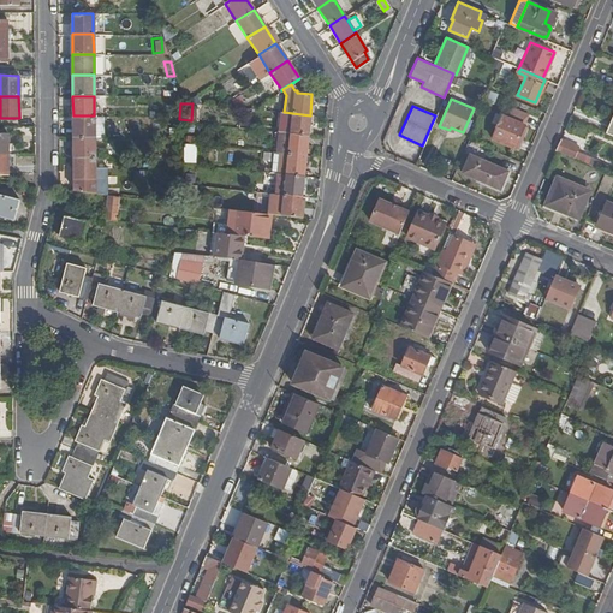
[(290,134),(308,135),(310,115),(292,113),(290,134)]
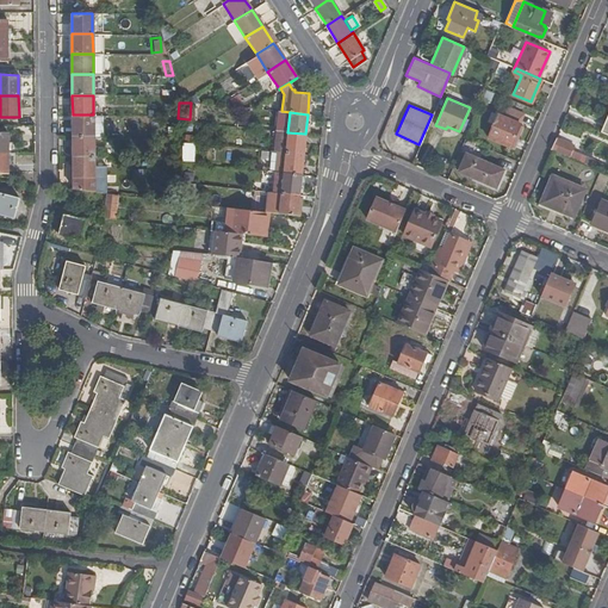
[(497,113),(486,137),(509,146),(519,123),(497,113)]
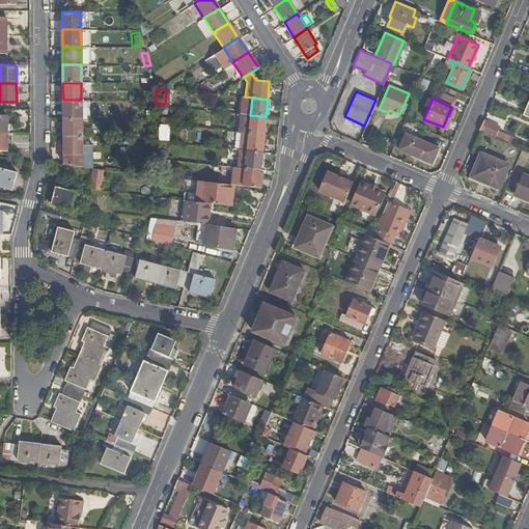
[(63,118),(81,117),(81,100),(63,100),(63,118)]
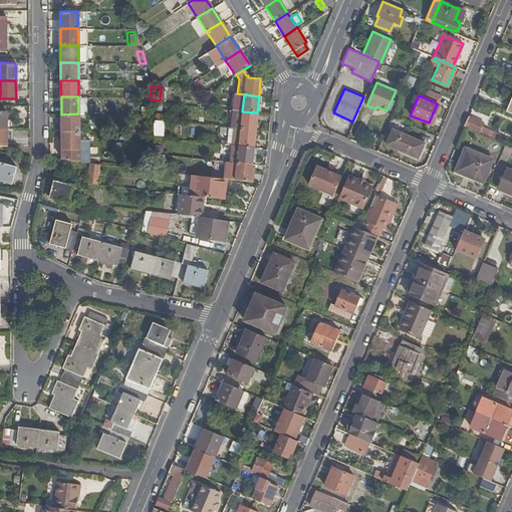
[(241,129),(255,130),(257,112),(242,111),(232,110),(230,126),(241,129)]
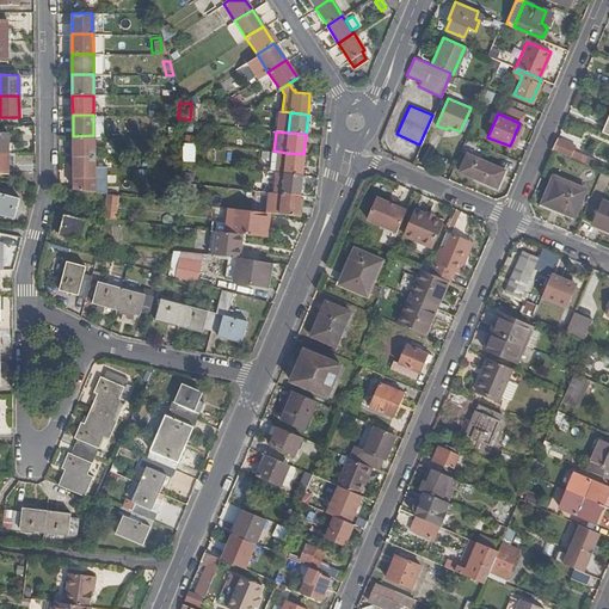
[(73,157),(93,157),(93,135),(73,136),(73,157)]
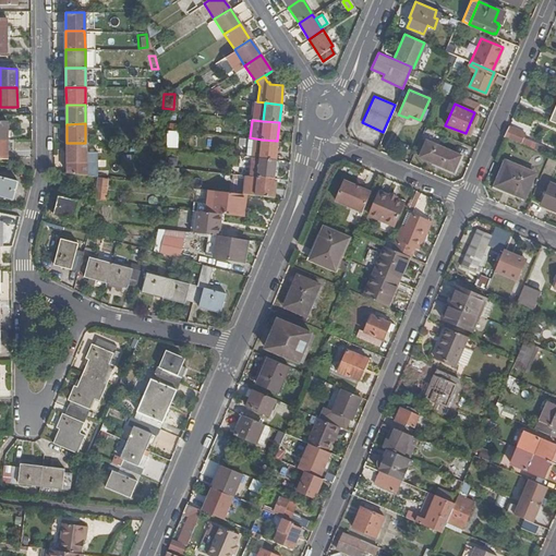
[(503,135),(519,143),(523,132),(507,125),(503,135)]
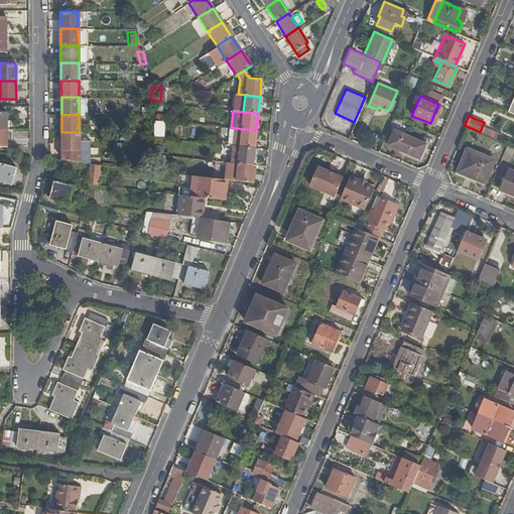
[(161,134),(161,119),(151,118),(150,134),(161,134)]
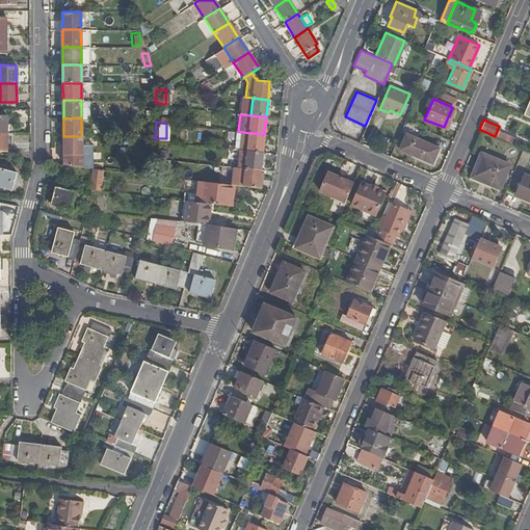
[(247,150),(263,152),(264,134),(249,133),(247,150)]
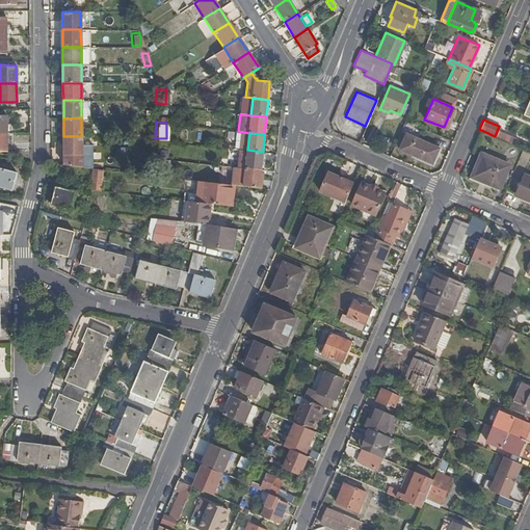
[(399,148),(431,162),(438,147),(405,133),(399,148)]
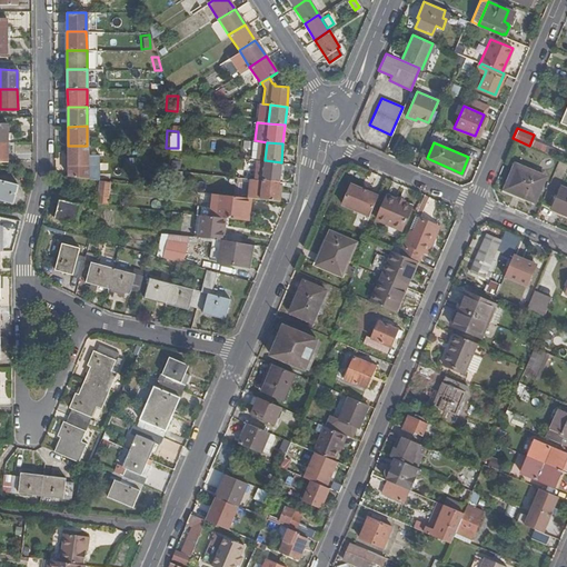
[(87,165),(87,146),(68,146),(68,165),(68,176),(88,178),(87,165)]
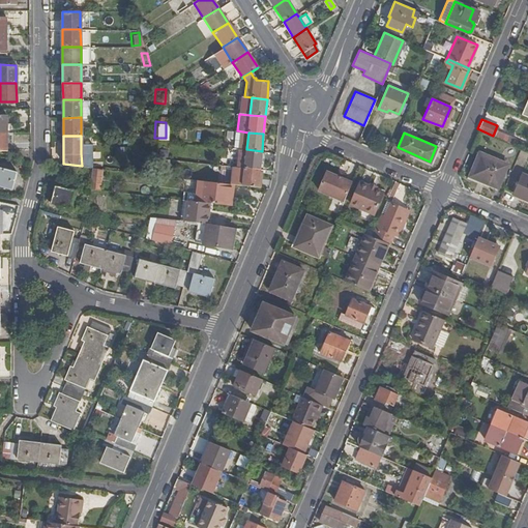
[(261,164),(262,151),(246,149),(238,149),(237,167),(244,168),(260,169),(261,164)]
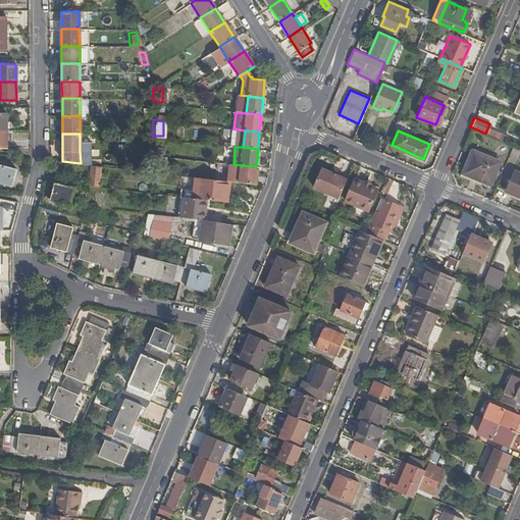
[(480,179),(488,184),(500,161),(472,149),(463,170),(481,178),(480,179)]
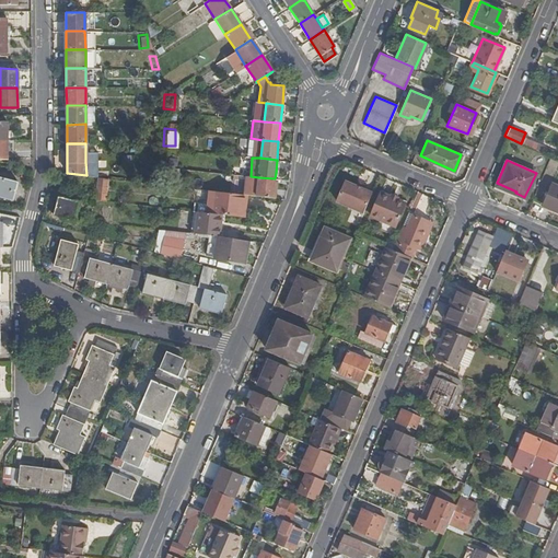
[(15,182),(0,176),(0,196),(11,199),(15,182)]
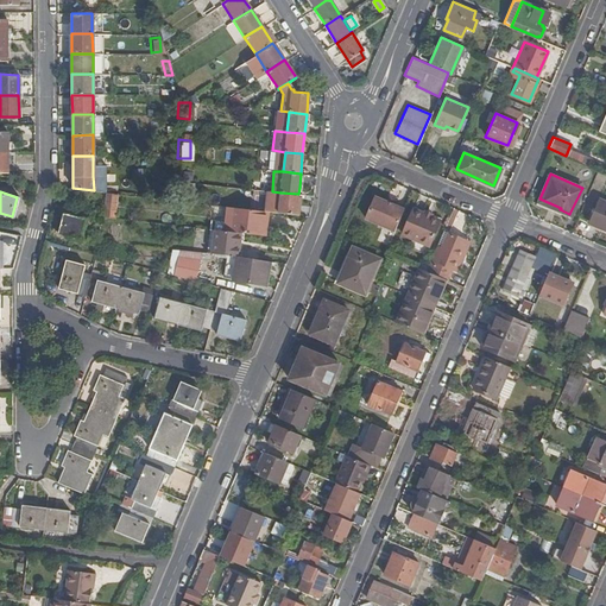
[(112,216),(115,193),(105,191),(101,216),(112,216)]
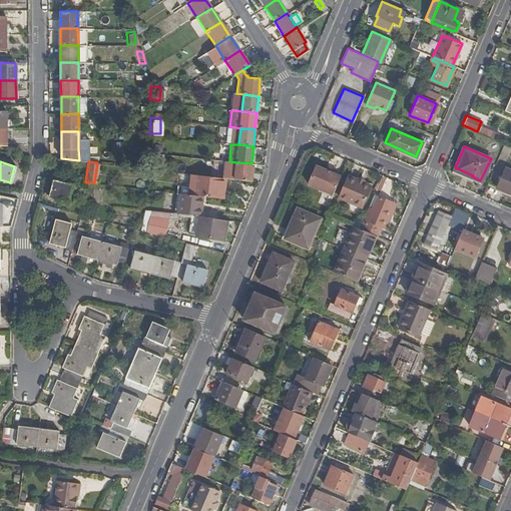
[(249,180),(251,163),(236,162),(234,178),(249,180)]
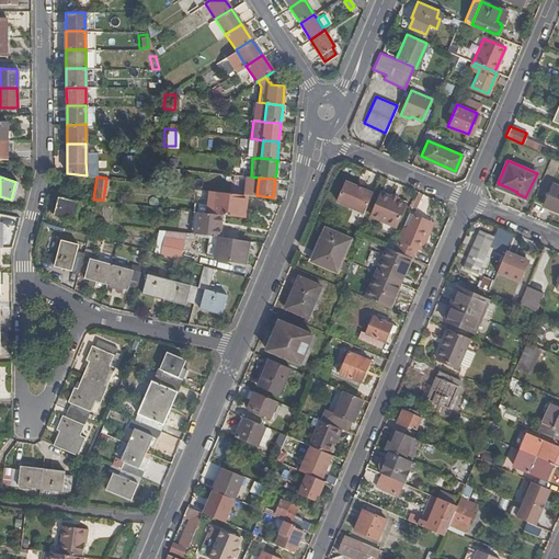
[(337,201),(363,212),(372,192),(362,187),(356,185),(345,181),(337,201)]
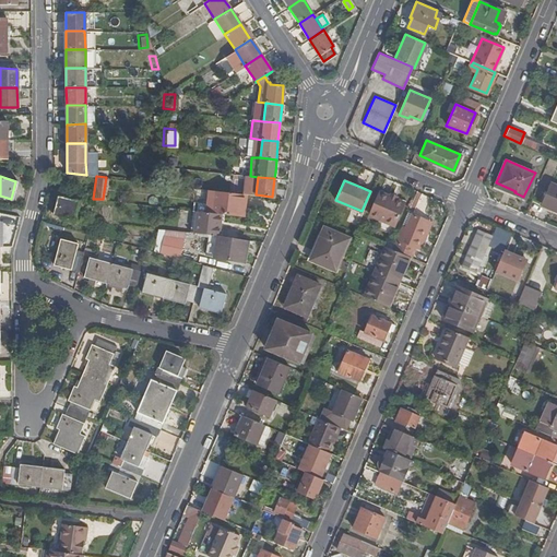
[(540,203),(556,211),(556,185),(549,181),(540,203)]
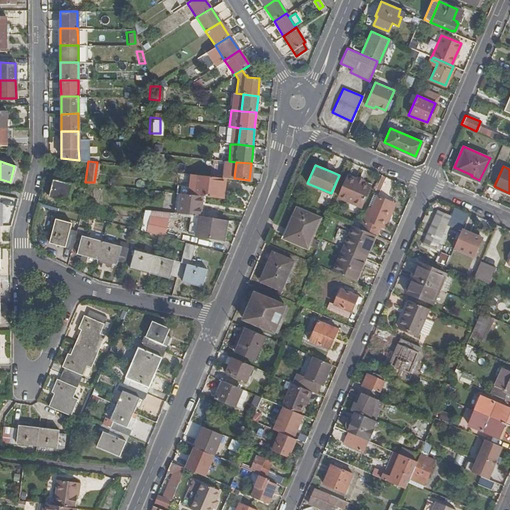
[(196,183),(197,174),(189,173),(188,182),(196,183)]
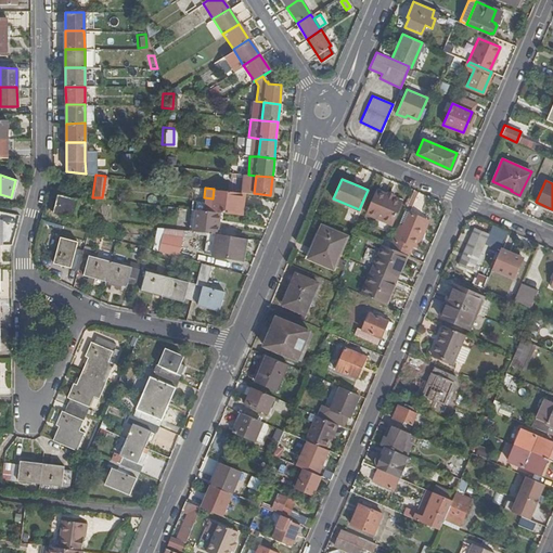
[(218,211),(239,214),(242,192),(214,189),(213,198),(204,197),(203,209),(218,211)]
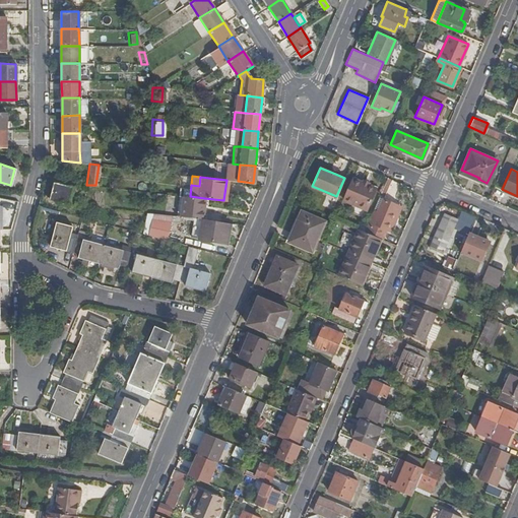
[(385,177),(378,191),(388,195),(395,181),(385,177)]
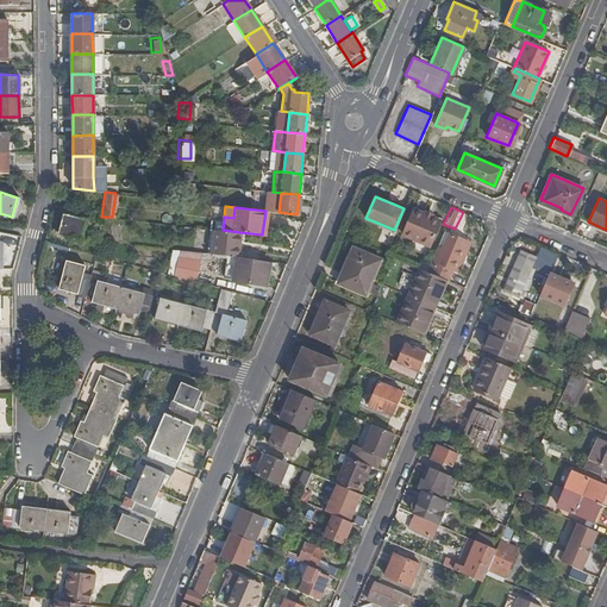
[(402,233),(430,245),(440,220),(413,208),(402,233)]
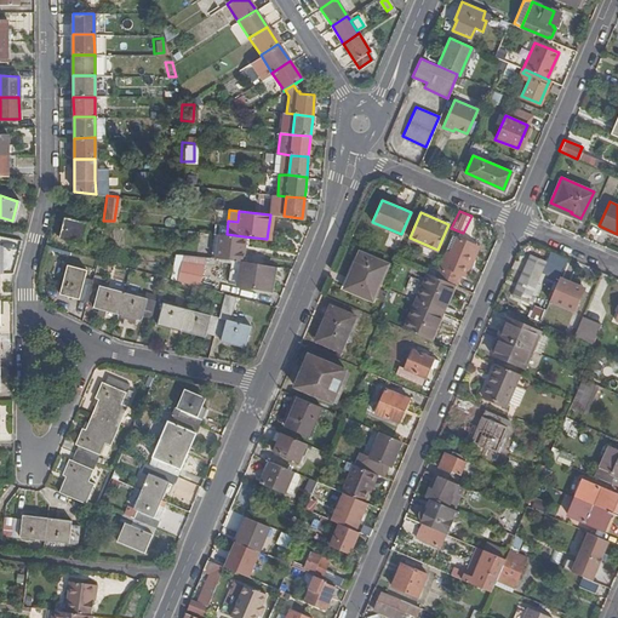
[(79,242),(85,222),(64,217),(58,236),(79,242)]
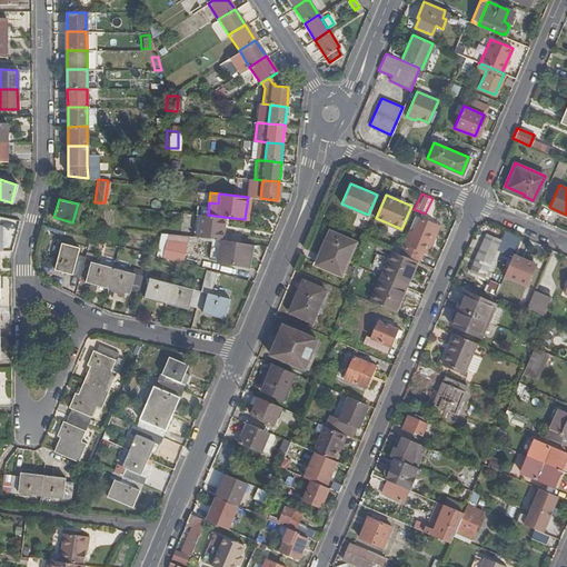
[(221,240),(224,217),(208,215),(200,215),(198,237),(221,240)]
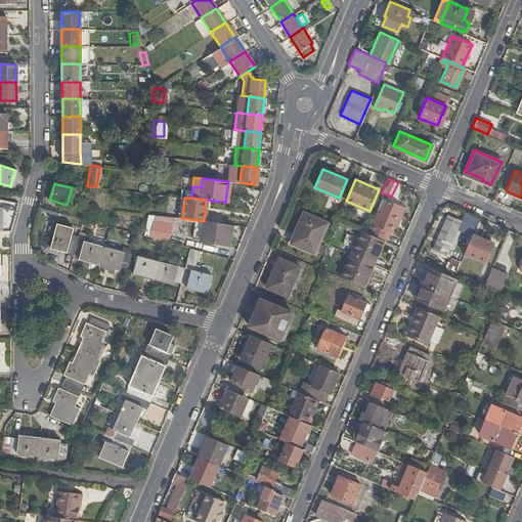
[(380,214),(376,212),(366,232),(382,240),(385,241),(389,231),(393,233),(397,222),(394,220),(400,206),(386,200),(380,214)]
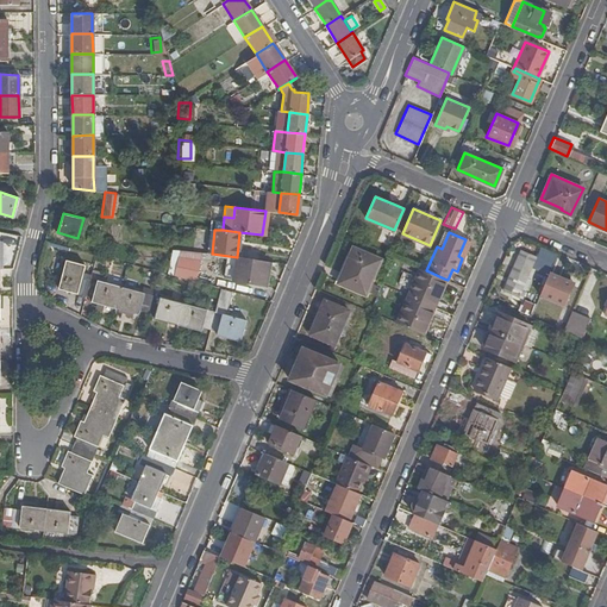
[(469,241),(465,239),(458,256),(462,258),(469,241)]
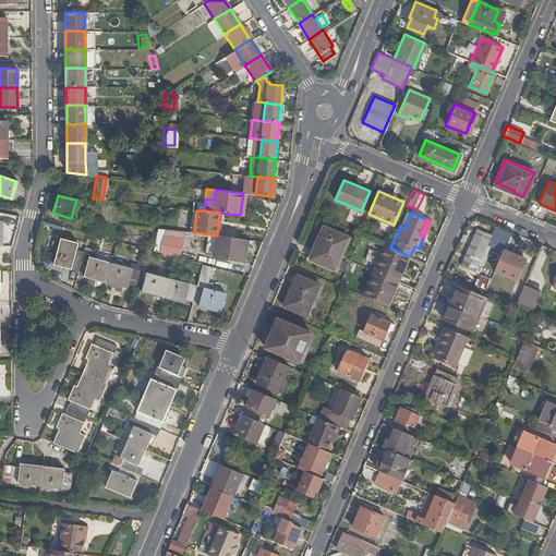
[(335,270),(348,237),(323,226),(318,236),(322,238),(312,261),(335,270)]
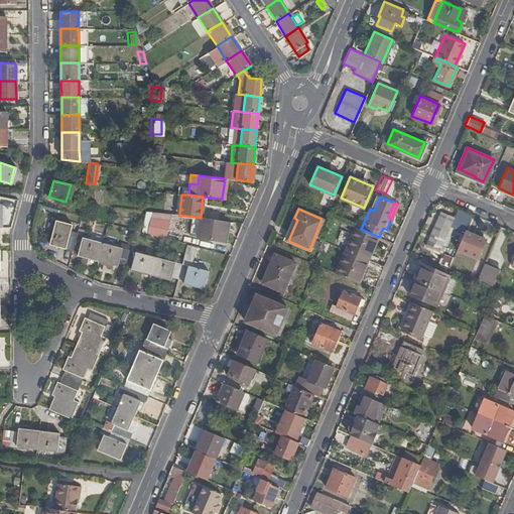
[(437,251),(453,217),(440,212),(425,246),(437,251)]
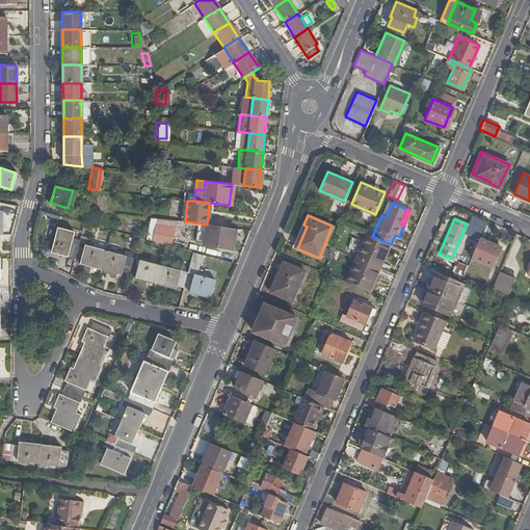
[(232,247),(234,228),(207,224),(204,244),(232,247)]
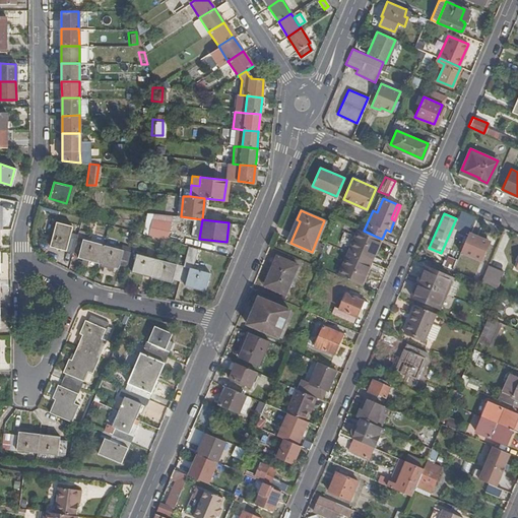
[(197,248),(188,246),(183,265),(69,235),(72,225),(56,220),(49,245),(60,248),(61,244),(66,245),(65,249),(78,253),(77,256),(117,267),(119,262),(132,266),(131,271),(141,273),(142,269),(162,274),(160,278),(171,281),(172,277),(186,280),(184,284),(195,287),(196,283),(205,286),(209,272),(192,268),(197,248)]
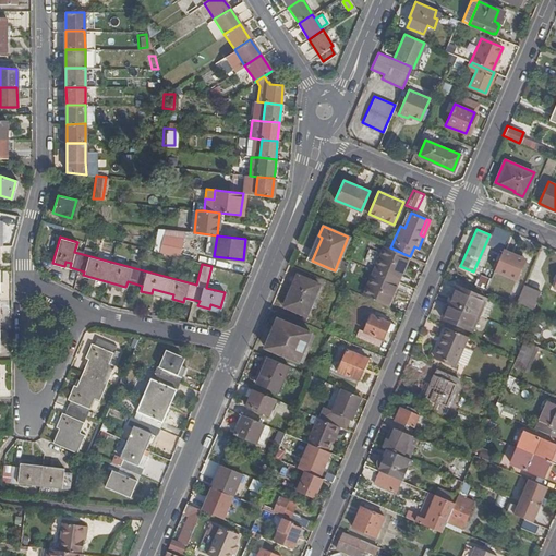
[(159,253),(179,257),(183,239),(164,237),(159,253)]
